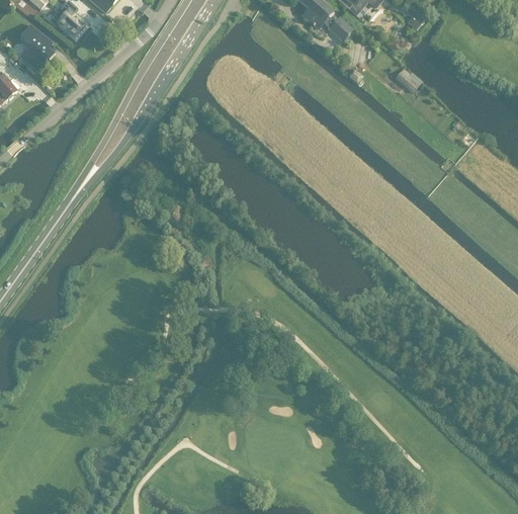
[(58,20),(58,21),(76,36),(87,23),(74,12),(78,8),(70,0),(68,0),(64,4),(69,8),(58,20)]
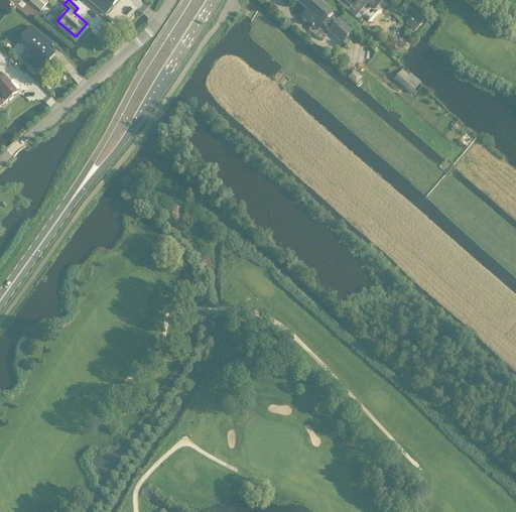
[(92,0),(106,12),(113,4),(117,0),(92,0)]
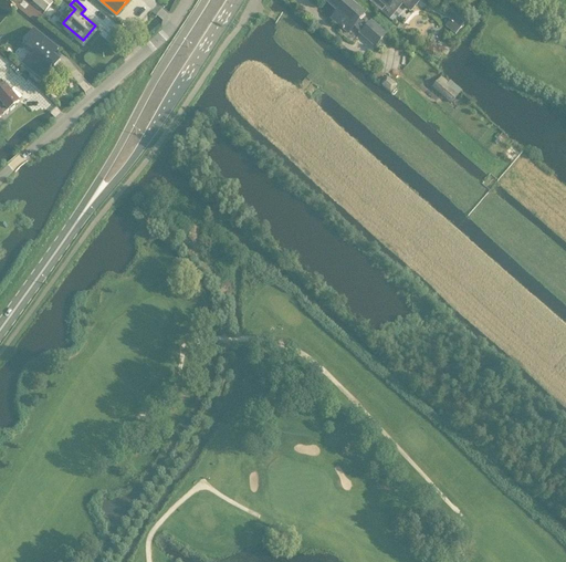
[(376,43),(386,31),(370,19),(371,18),(364,11),(350,0),(332,0),(339,7),(332,16),(348,30),(354,23),(360,30),(376,43)]
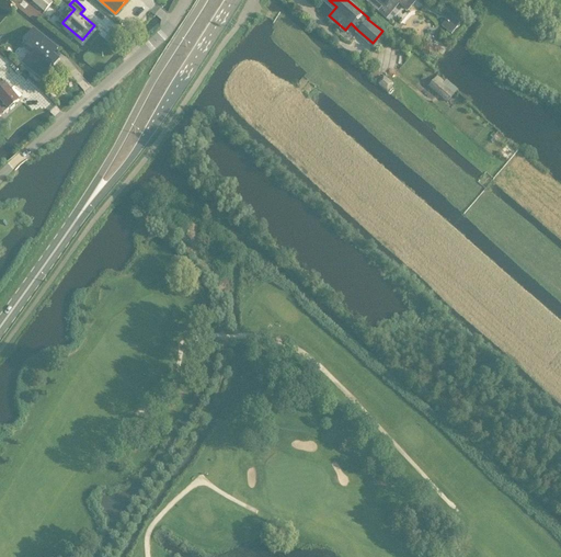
[(367,0),(379,10),(386,15),(399,0),(408,8),(413,0),(367,0)]
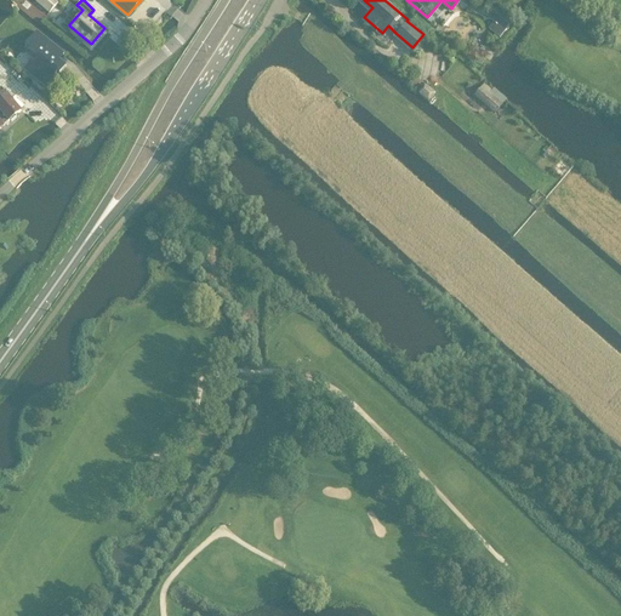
[(493,9),(488,13),(493,17),(495,18),(489,26),(500,34),(506,27),(512,18),(496,5),(493,9)]
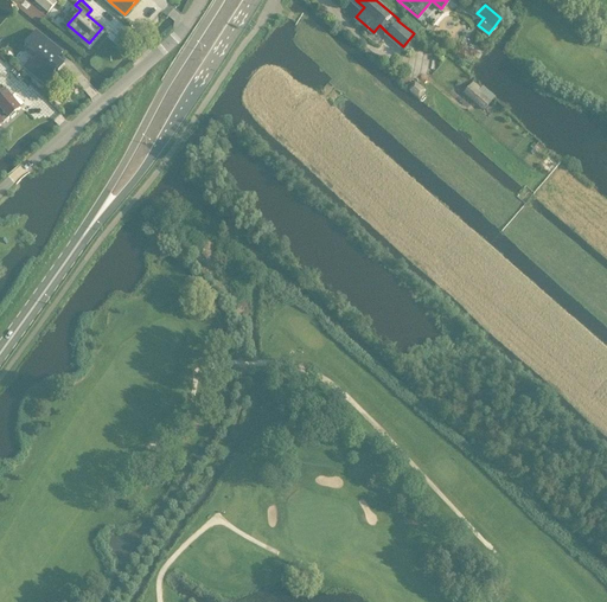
[(30,58),(24,65),(38,76),(45,82),(57,68),(58,69),(64,61),(53,52),(58,45),(42,32),(36,27),(25,42),(30,46),(39,53),(33,61),(30,58)]
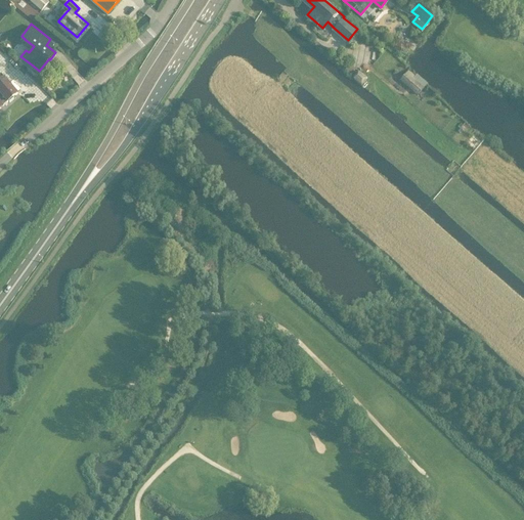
[(367,76),(359,68),(358,69),(353,75),(362,83),(367,76)]
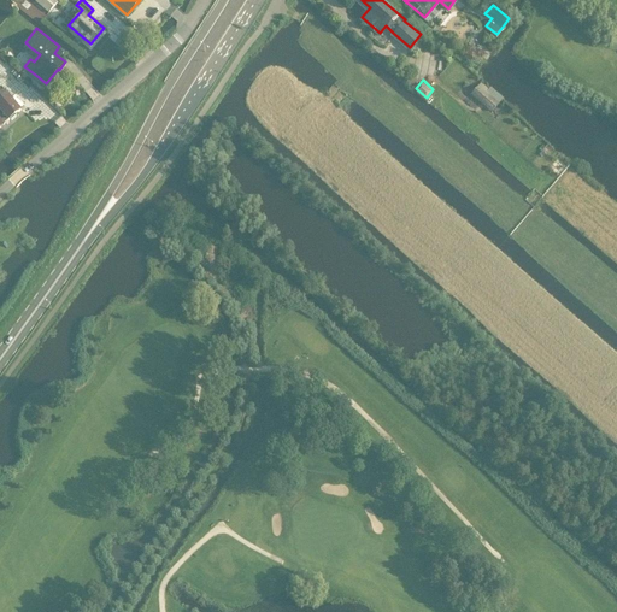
[(470,92),(482,101),(492,110),(499,101),(486,88),(488,86),(481,80),(470,92)]
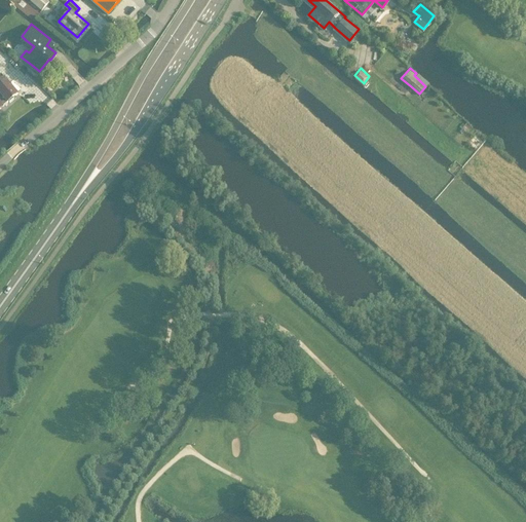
[(21,87),(13,79),(10,82),(7,79),(4,75),(0,78),(0,82),(1,84),(0,85),(0,84),(0,106),(7,100),(9,99),(10,100),(14,97),(13,96),(17,91),(16,90),(21,87)]
